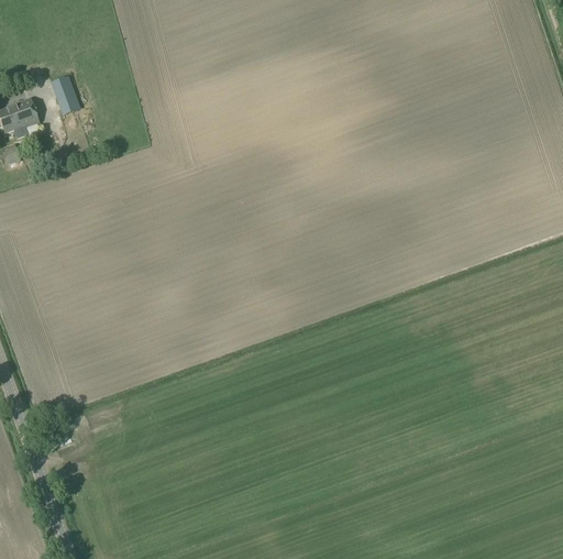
[(72,83),(55,88),(64,113),(80,107),(72,83)]
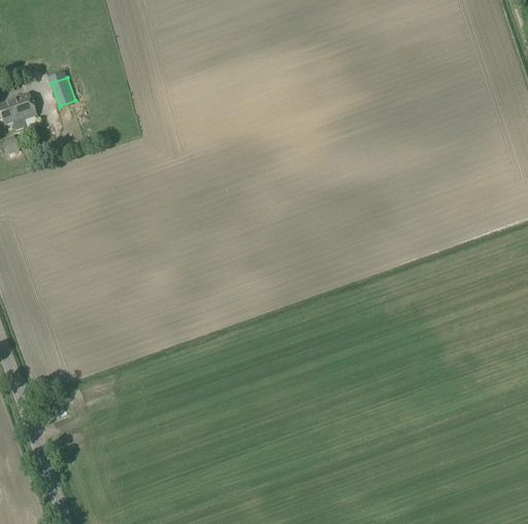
[(17,121),(36,113),(28,91),(5,99),(5,100),(0,102),(0,109),(5,124),(17,119),(17,121)]
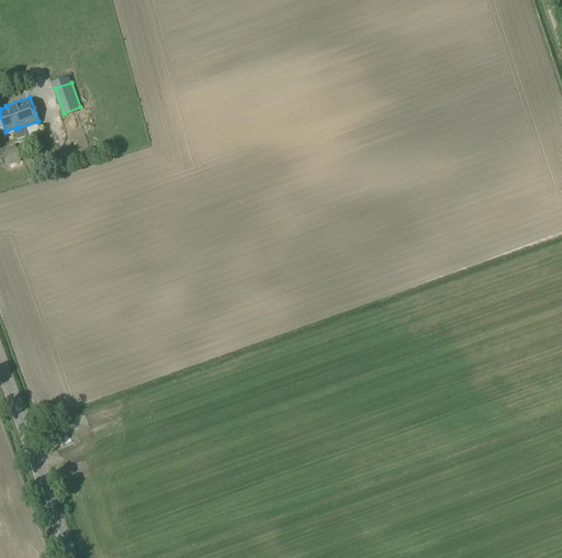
[(41,122),(27,126),(31,135),(44,131),(41,122)]
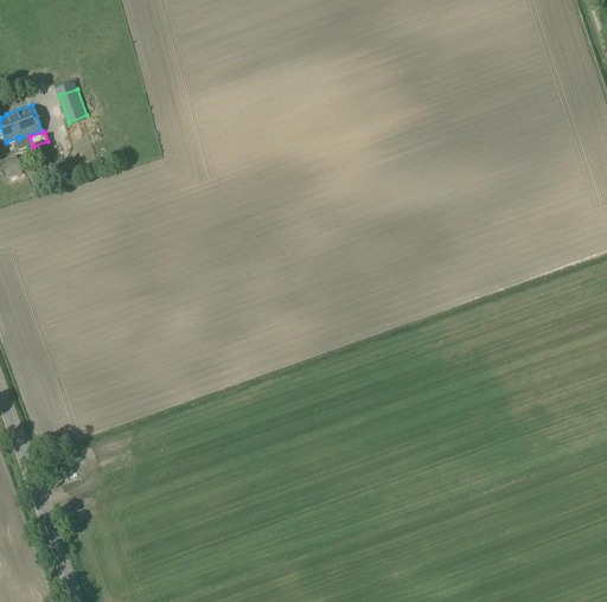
[(11,175),(21,171),(19,161),(16,153),(4,157),(7,165),(11,175)]
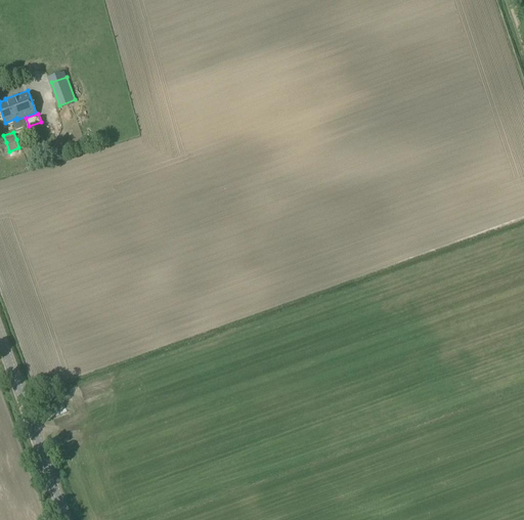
[(48,401),(55,399),(52,392),(45,394),(48,401)]
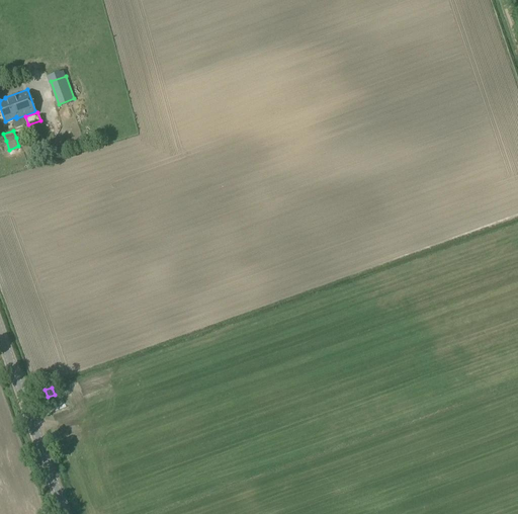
All buildings are outlined.
